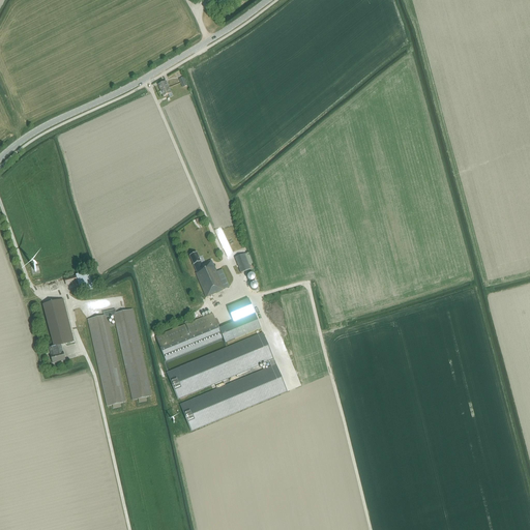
[(158,85),(160,91),(169,88),(167,82),(158,85)]
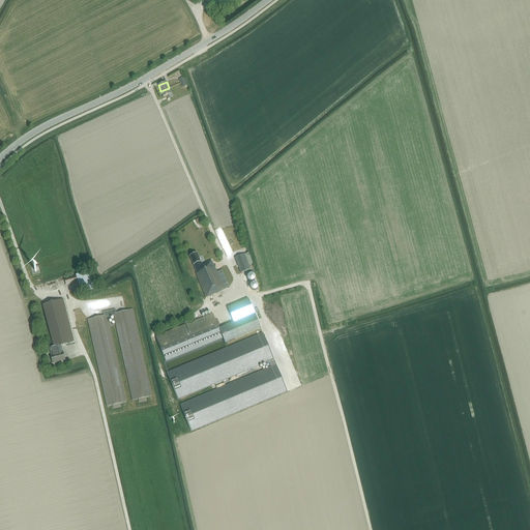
[(164,97),(168,95),(170,97),(173,96),(172,93),(169,88),(160,91),(164,97)]
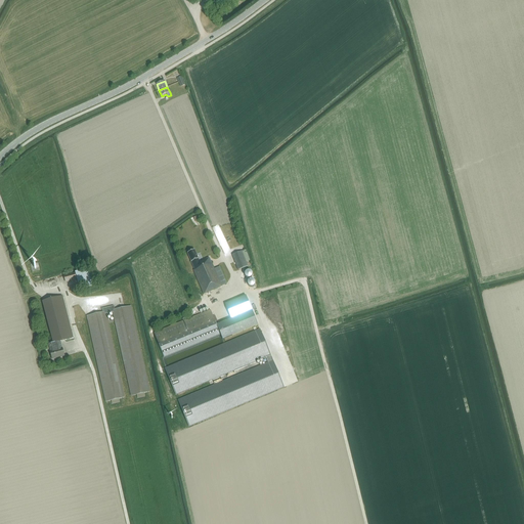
[(222,287),(210,258),(207,259),(206,257),(203,259),(204,261),(200,262),(194,250),(187,253),(194,270),(193,270),(202,290),(199,291),(201,296),(222,287)]
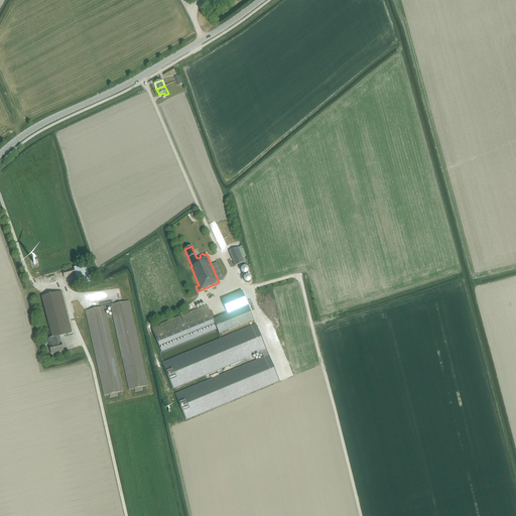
[(235,266),(244,263),(238,248),(229,251),(235,266)]
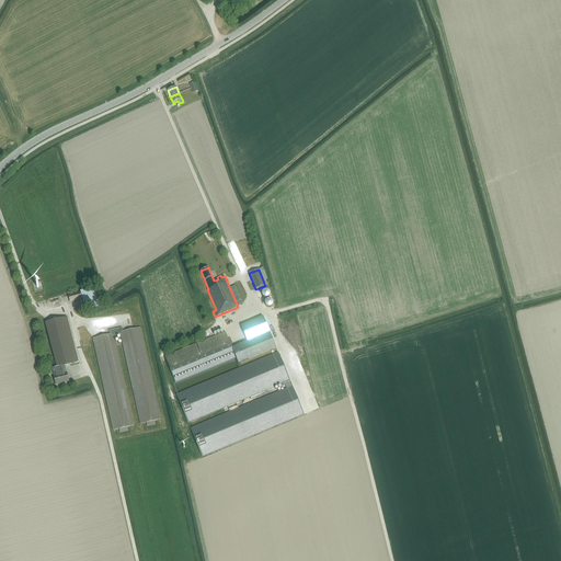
[(86,309),(99,306),(94,288),(81,292),(86,309)]
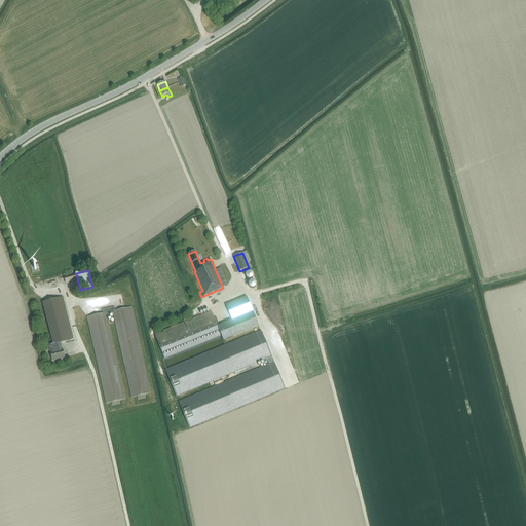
[(66,284),(77,280),(75,274),(65,277),(66,283),(66,284)]
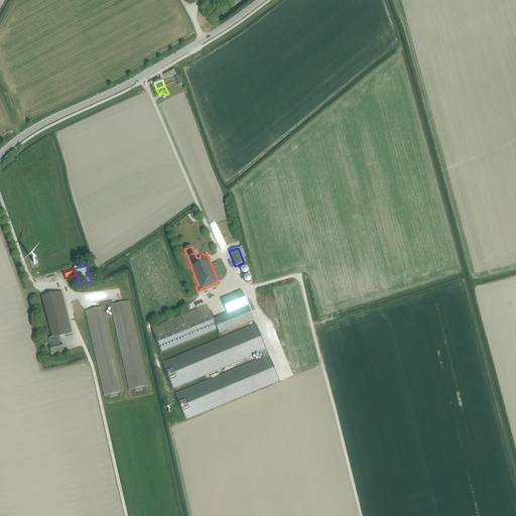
[(41,297),(52,339),(47,340),(51,354),(63,351),(61,343),(60,344),(59,341),(60,340),(59,337),(73,333),(61,291),(41,297)]
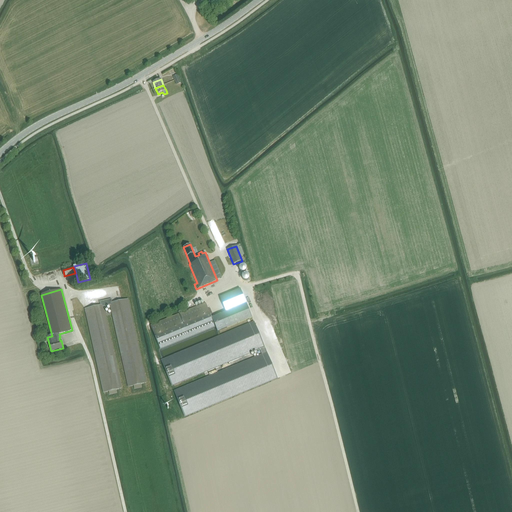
[(160,349),(215,327),(217,332),(227,328),(252,318),(246,303),(240,289),(220,297),(226,312),(212,318),(205,303),(151,326),(160,349)]
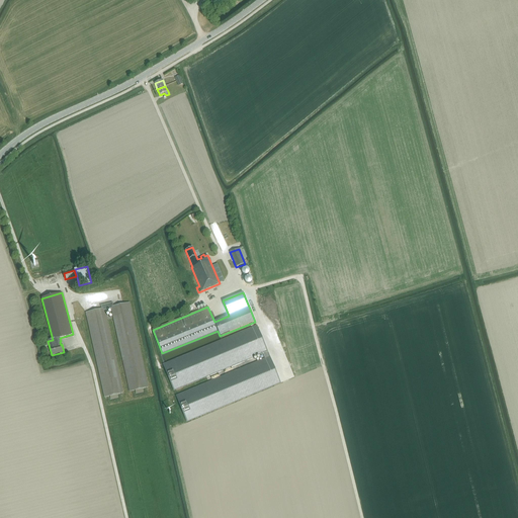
[(130,304),(130,303),(113,307),(113,303),(101,306),(102,310),(86,313),(105,398),(123,394),(105,311),(111,309),(131,392),(149,387),(130,304)]
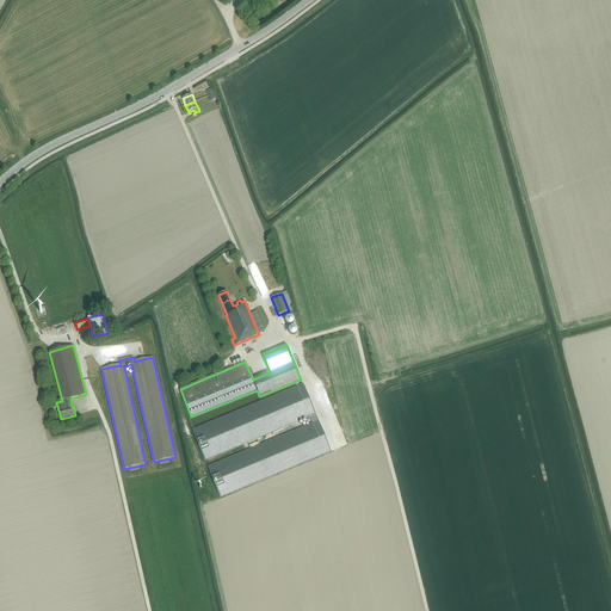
[(90,363),(91,370),(99,369),(99,365),(102,365),(102,366),(107,366),(106,358),(94,359),(94,363),(90,363)]
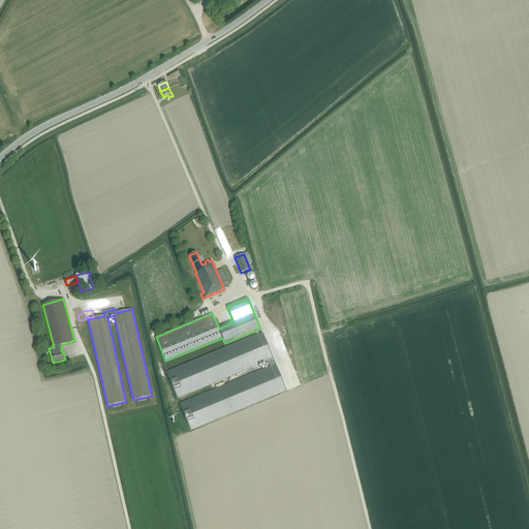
[(178,399),(269,362),(271,367),(180,405),(191,431),(286,391),(262,333),(166,373),(178,399)]
